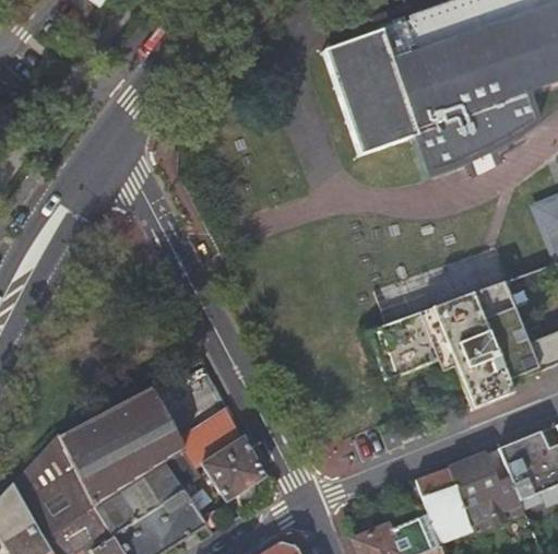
[(461,0),(402,21),(401,19),(400,15),(372,25),(377,35),(325,52),(359,148),(404,133),(420,128),(525,94),(557,82),(557,0),(461,0)]
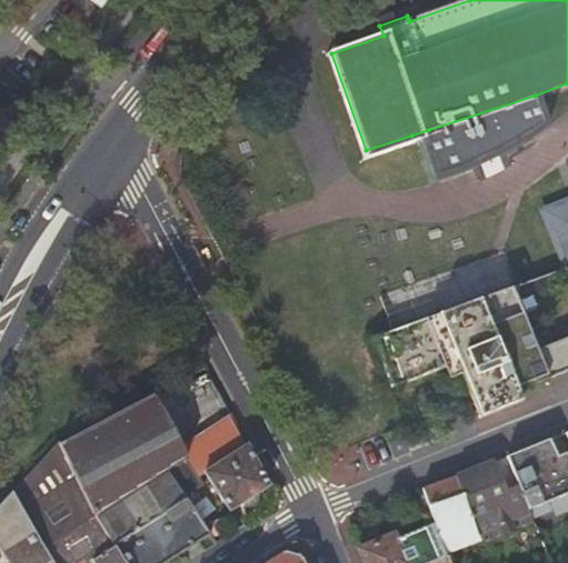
[(428,130),(411,136),(429,179),(487,157),(542,124),(535,96),(428,130)]
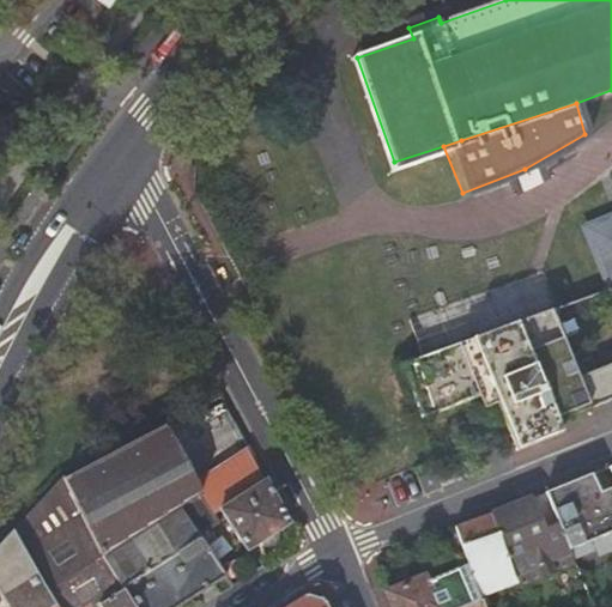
[(611,206),(586,218),(611,283),(611,206)]
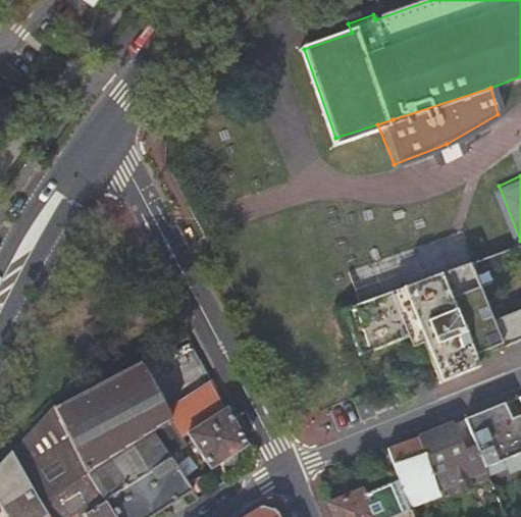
[(462,231),(472,261),(518,245),(520,244),(509,214),(462,231)]
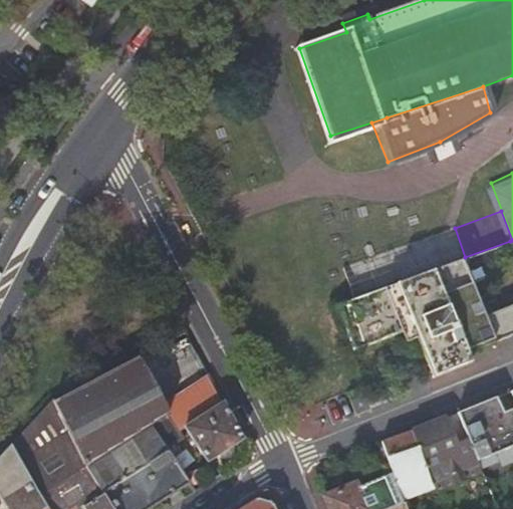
[(465,257),(436,268),(468,350),(508,334),(512,332),(512,247),(510,241),(465,257)]
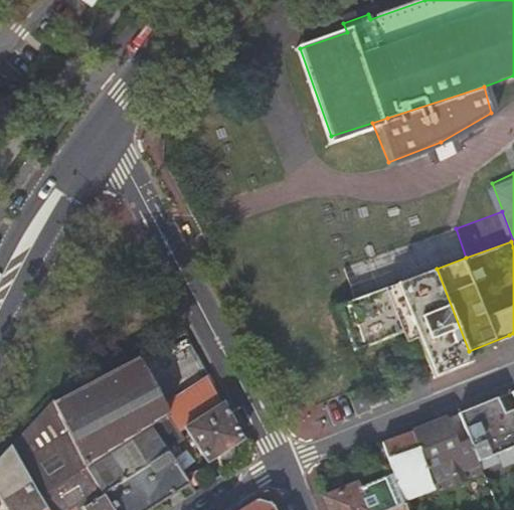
[(469,351),(437,269),(399,282),(416,325),(432,365),(436,376),(455,368),(473,361),(469,351)]
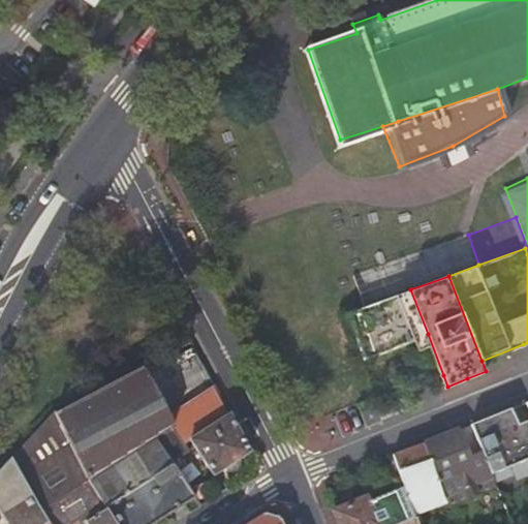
[(428,334),(410,289),(365,306),(349,312),(365,360),(396,347),(428,334)]
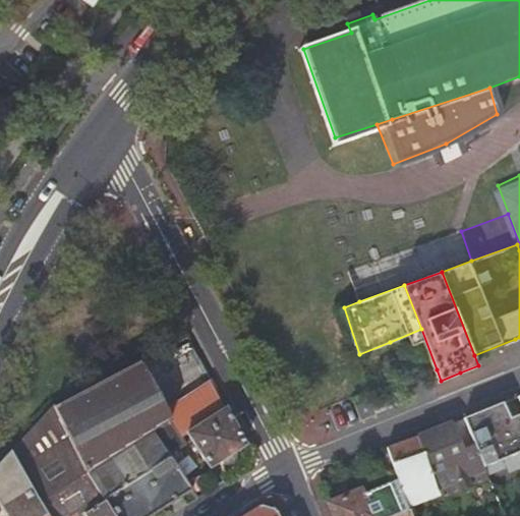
[(172,403),(143,358),(69,398),(56,404),(90,471),(117,515),(147,515),(182,495),(192,488),(194,486),(184,471),(172,452),(189,441),(185,434),(190,430),(179,413),(172,403)]
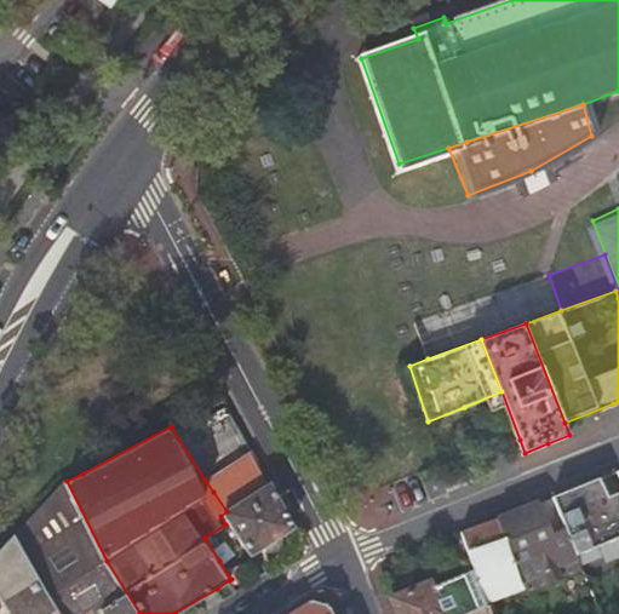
[(261,462),(254,449),(205,480),(213,492),(261,462)]
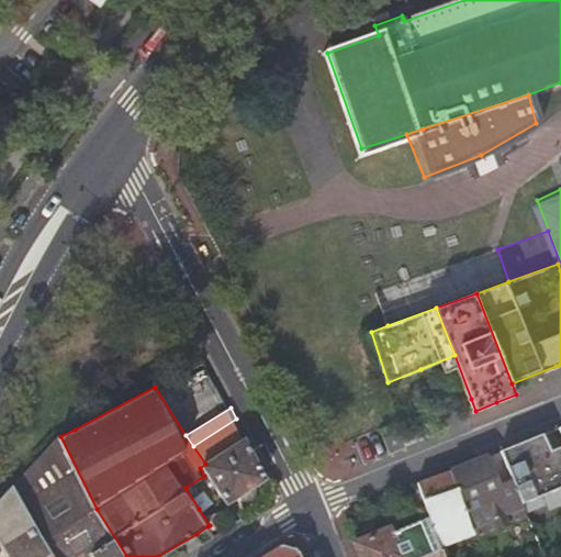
[(246,437),(236,419),(193,446),(205,464),(246,437)]
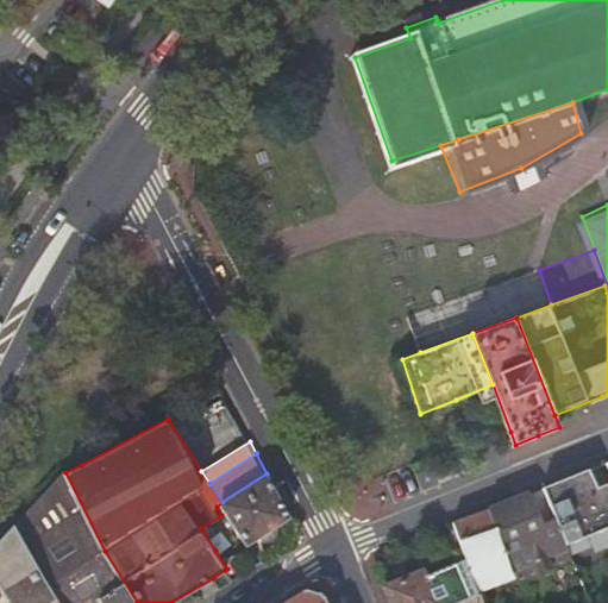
[(66,472),(81,465),(75,456),(13,523),(57,598),(60,602),(92,602),(100,598),(102,602),(137,602),(105,551),(66,472)]
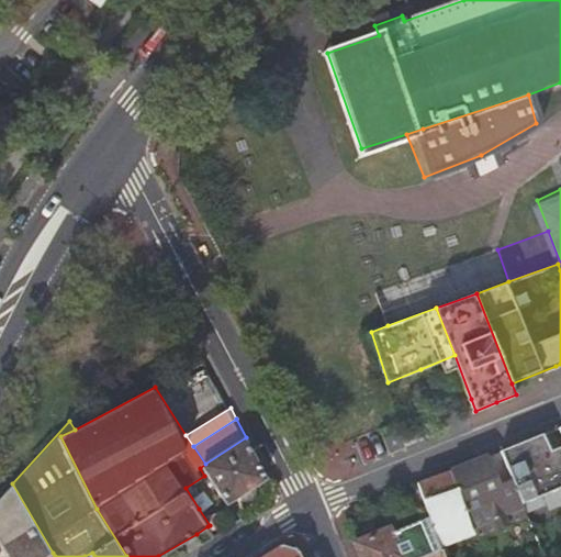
[(502,448),(513,477),(524,501),(560,483),(560,469),(552,448),(545,431),(502,448)]
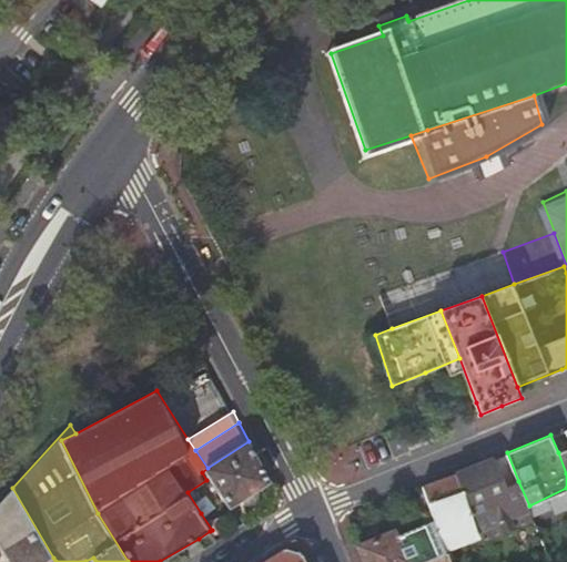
[(270,481),(249,441),(208,468),(231,506),(250,493),(270,481)]
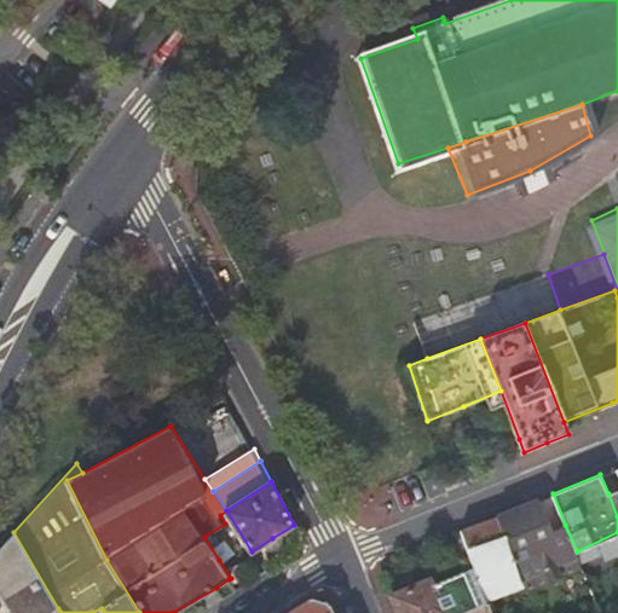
[(553,493),(539,498),(553,530),(565,525),(553,493)]
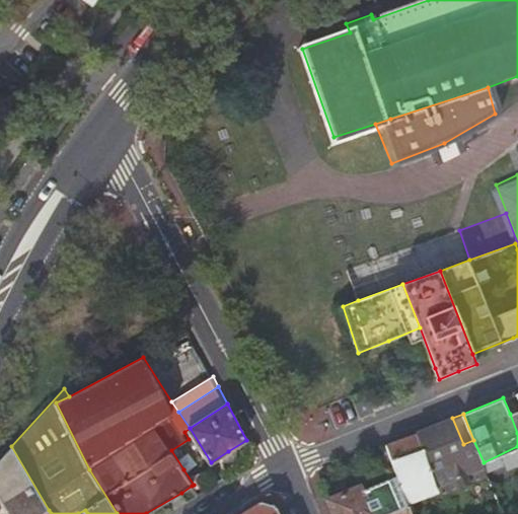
[(452,418),(417,432),(437,488),(439,494),(489,474),(484,462),(473,440),(463,444),(452,418)]
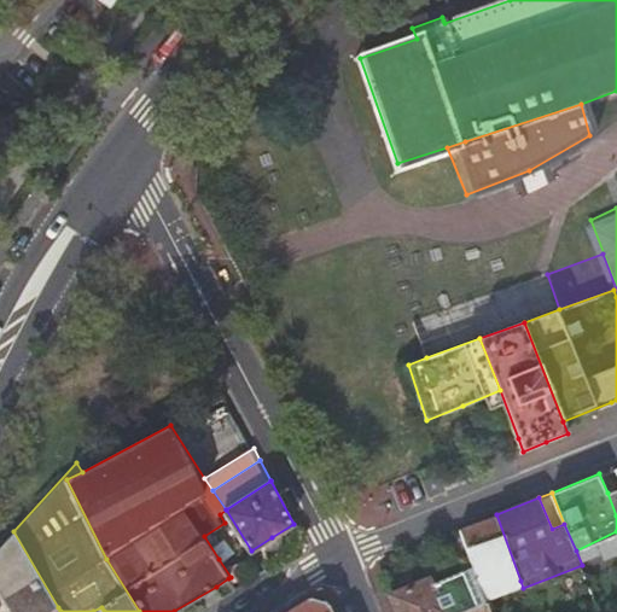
[(476,566),(485,594),(521,581),(496,514),(463,529),(476,566)]
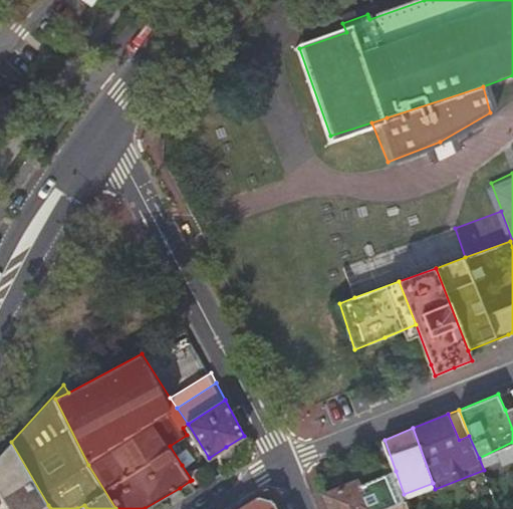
[(42,508),(48,505),(11,442),(0,453),(0,484),(15,508),(42,508)]
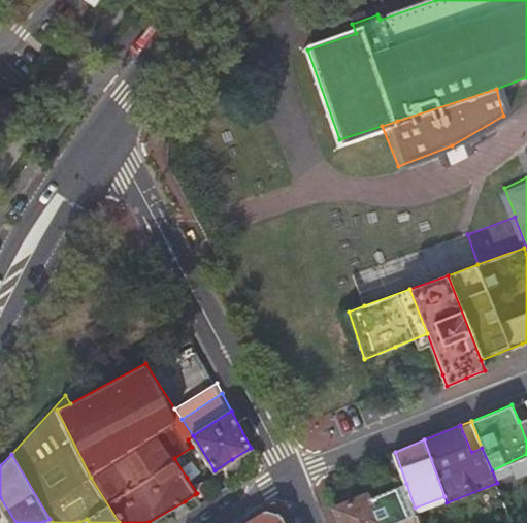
[(339,522),(394,522),(417,514),(415,508),(406,484),(369,499),(367,494),(334,509),(339,522)]
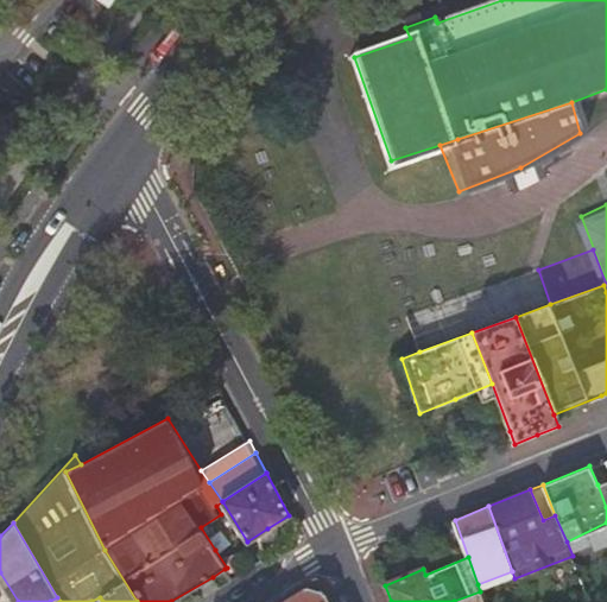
[(327,601),(323,591),(305,588),(283,601),(327,601)]
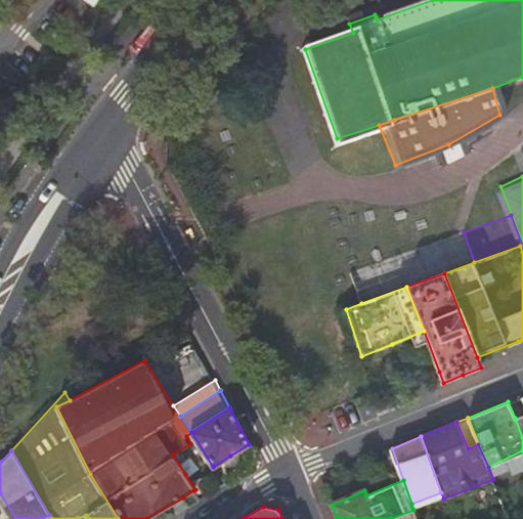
[(417,518),(413,510),(391,518),(417,518)]
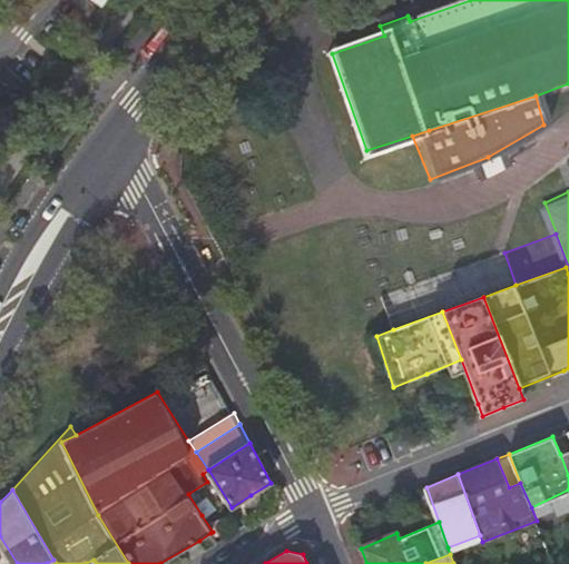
All buildings are outlined.
